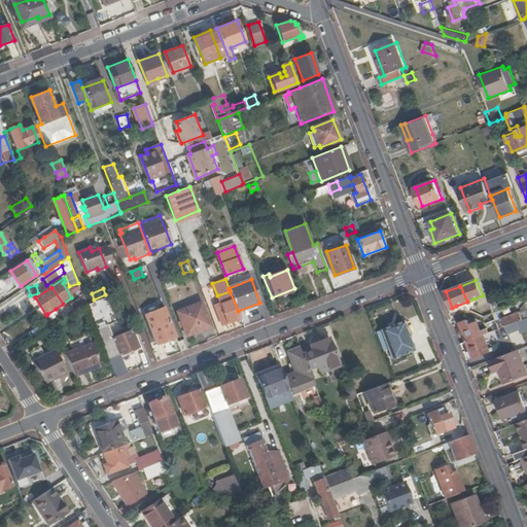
[(80,290),(75,291),(81,306),(85,304),(85,303),(80,290)]
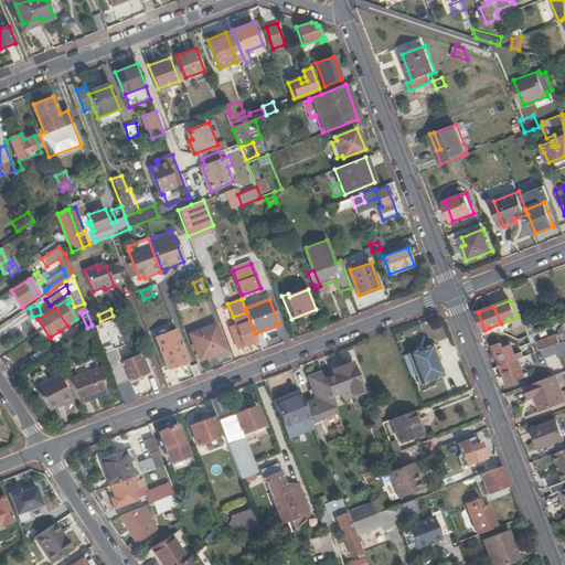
[(236,326),(240,336),(235,337),(240,347),(257,340),(255,333),(246,312),(233,317),(236,326)]
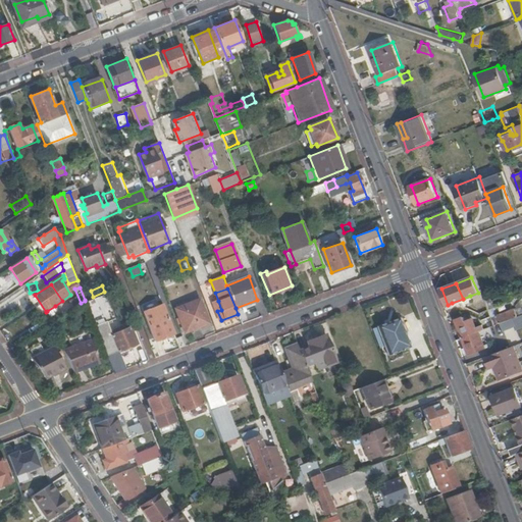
[(94,299),(86,302),(113,374),(125,369),(118,352),(137,344),(131,327),(111,334),(107,324),(115,321),(104,292),(93,297),(94,299)]
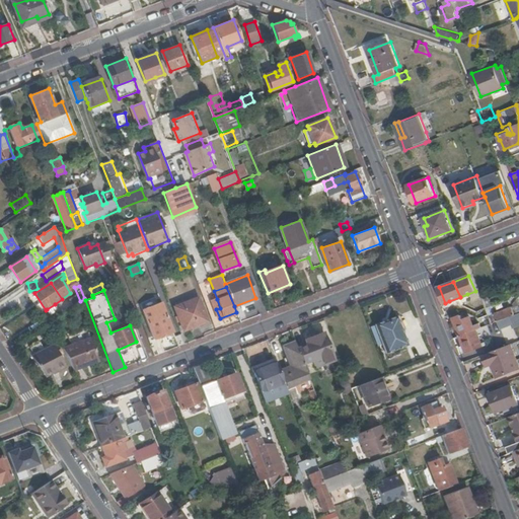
[(483,294),(477,296),(483,308),(488,307),(483,294)]
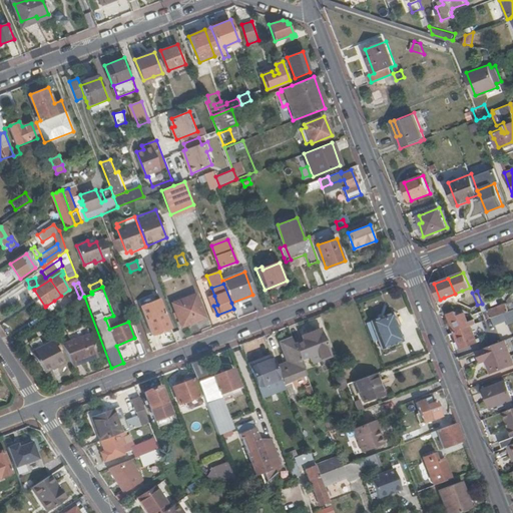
[(512,294),(510,298),(506,304),(485,312),(487,319),(510,310),(510,311),(512,309),(512,294)]
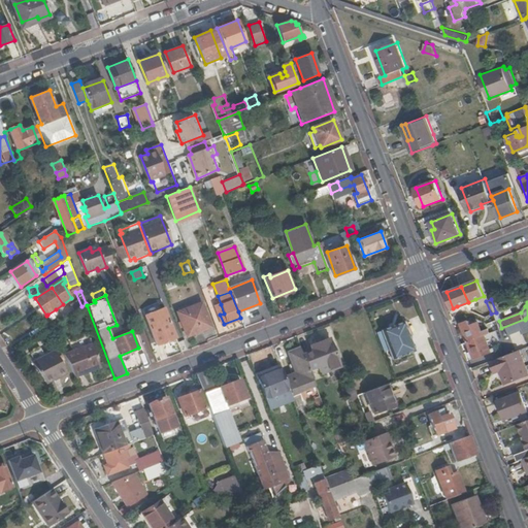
[(211,327),(202,303),(178,312),(187,336),(211,327)]
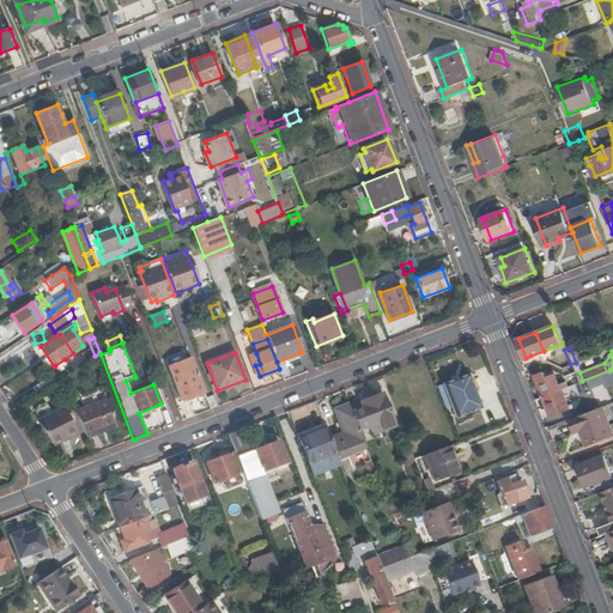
[(67,364),(65,359),(55,365),(59,370),(67,364)]
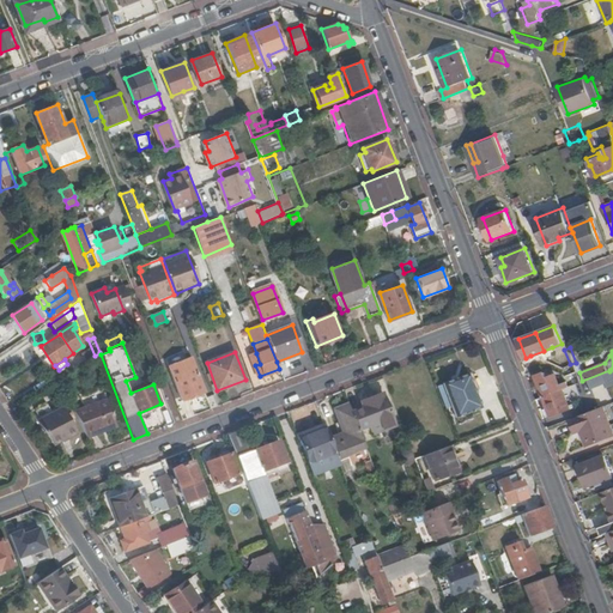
[(169,369),(182,400),(205,392),(192,360),(169,369)]
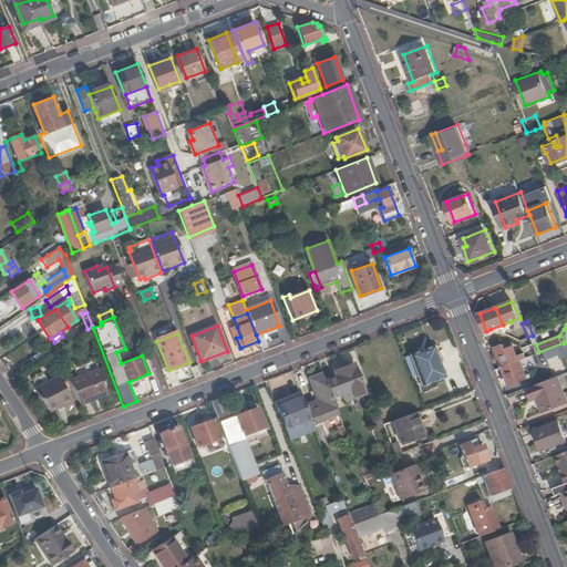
[(504,343),(496,347),(504,367),(522,360),(527,358),(525,351),(517,354),(515,347),(512,348),(506,349),(505,346),(504,343)]
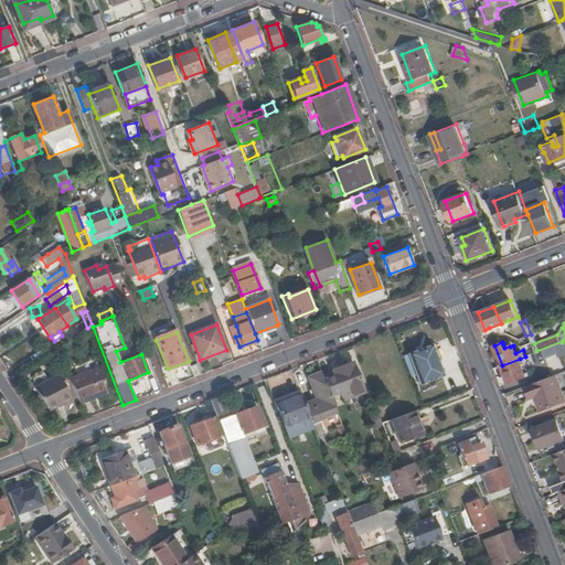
[(529,343),(525,344),(530,354),(536,352),(536,351),(534,343),(533,342),(529,343)]
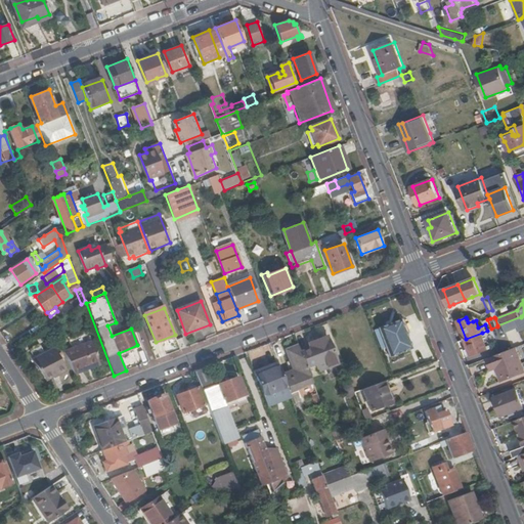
[(379,329),(389,356),(410,349),(399,321),(379,329)]
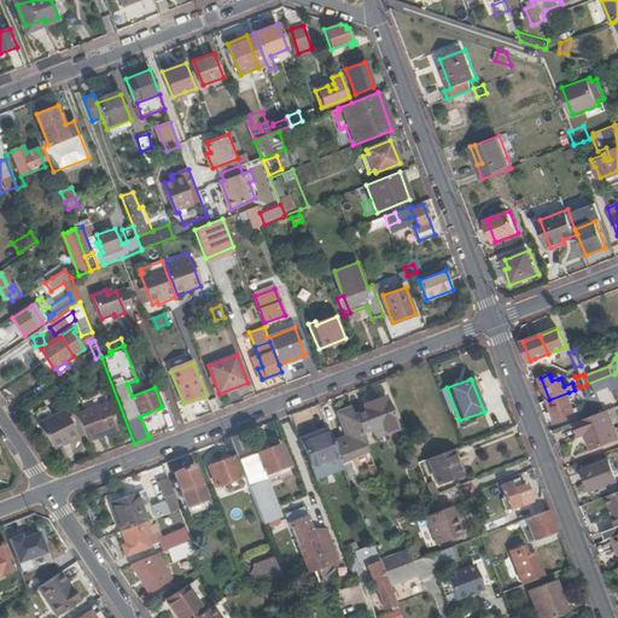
[(557,419),(576,412),(569,392),(549,400),(557,419)]
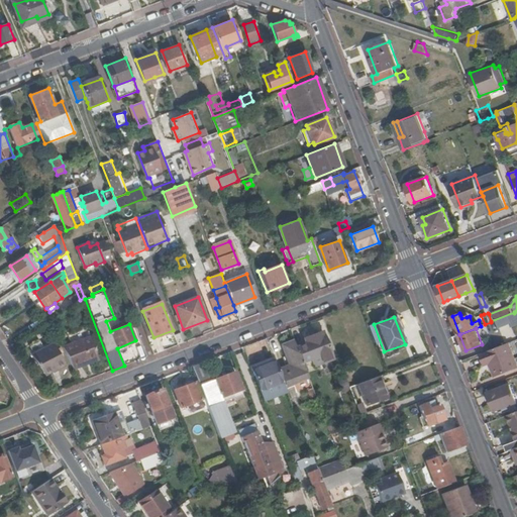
[(314,365),(332,357),(329,350),(327,350),(325,346),(328,345),(322,331),(304,338),(306,343),(311,358),(314,365)]
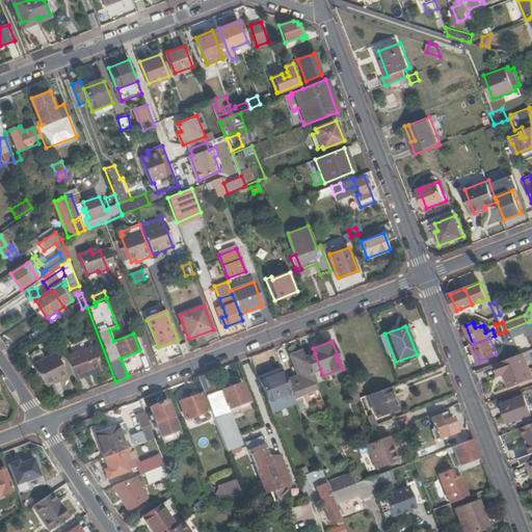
[(91,347),(64,357),(75,380),(101,370),(91,347)]
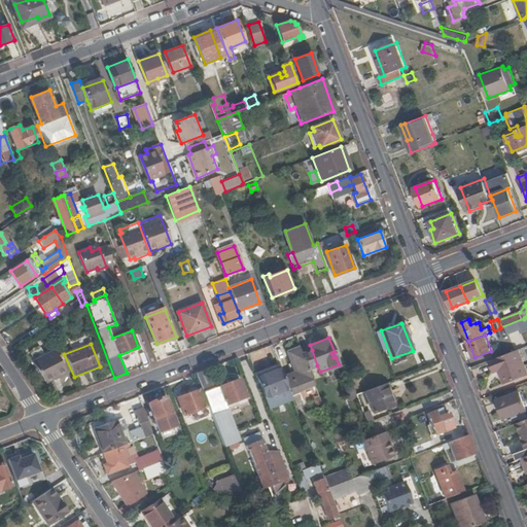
[(295,369),(283,373),(290,391),(302,387),(308,405),(320,400),(297,344),(287,348),(295,369)]
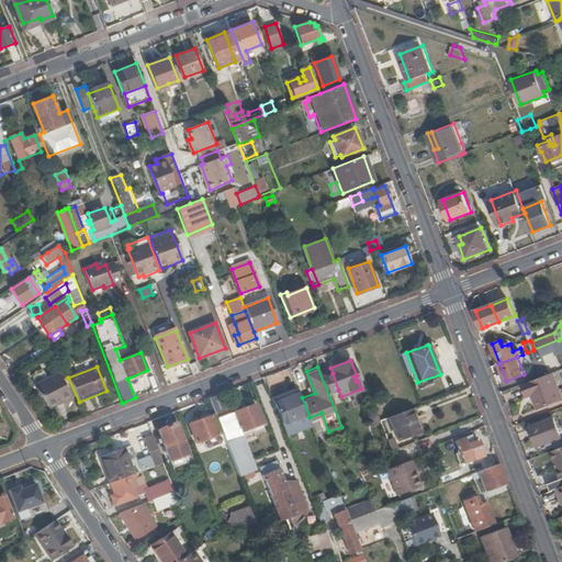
[(549,367),(537,371),(539,378),(551,372),(549,367)]
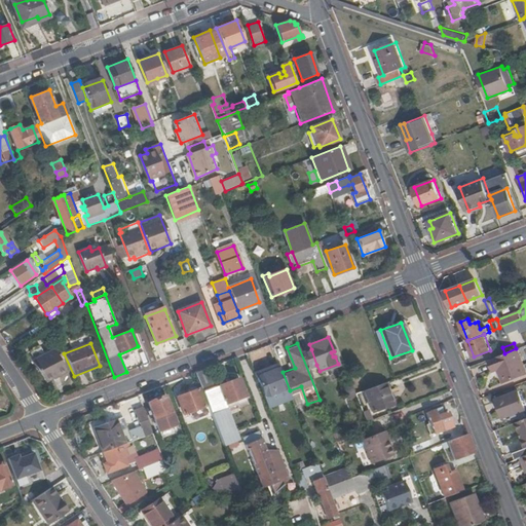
[(504,382),(525,373),(525,367),(519,347),(516,348),(504,353),(490,359),(494,370),(499,368),(504,382)]
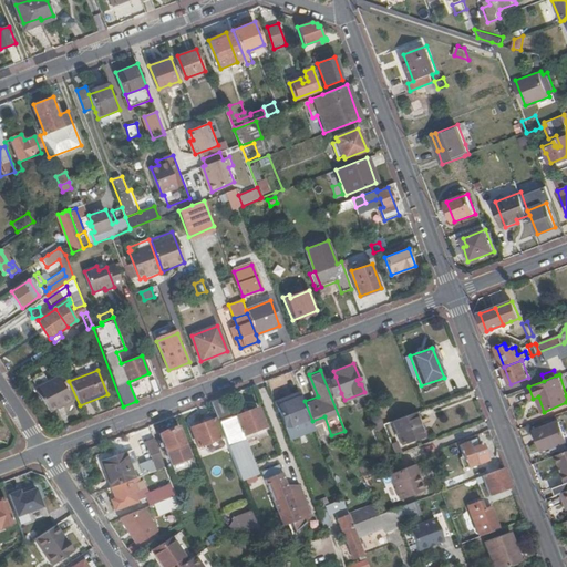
[(59,408),(72,400),(57,377),(34,390),(49,412),(58,406),(59,408)]
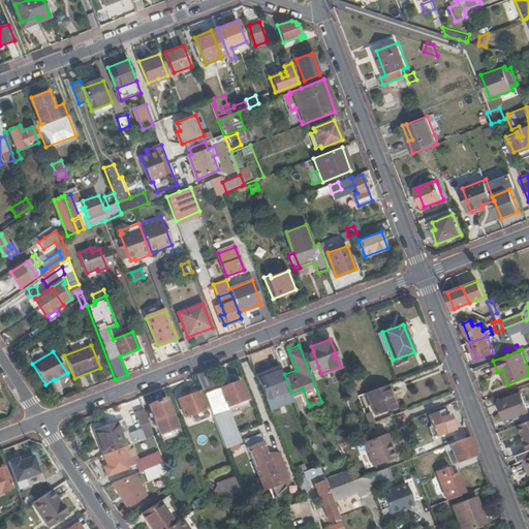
[(304,354),(310,370),(318,367),(313,351),(304,354)]
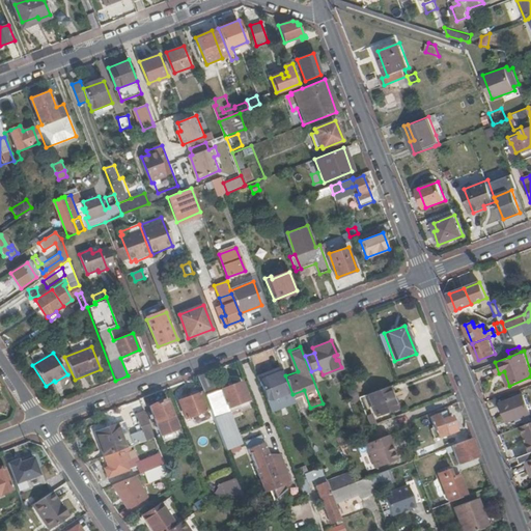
[(280,364),(256,373),(270,409),(295,399),(292,394),(285,375),(280,364)]
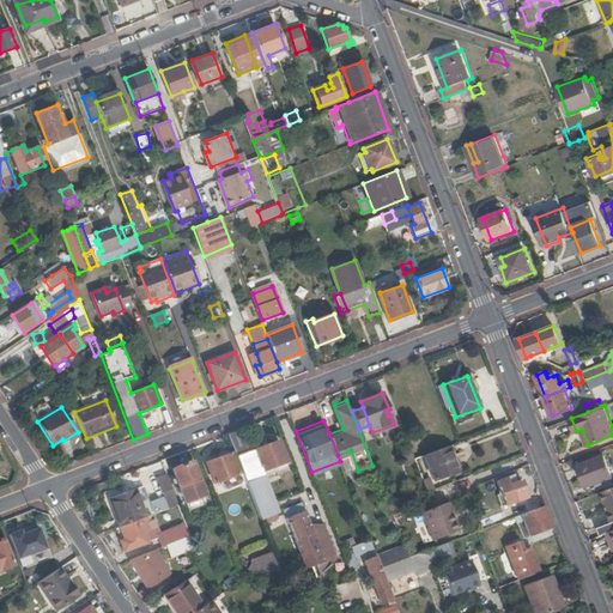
[(241,430),(228,435),(261,520),(279,513),(262,471),(286,462),(279,441),(249,453),(241,430)]
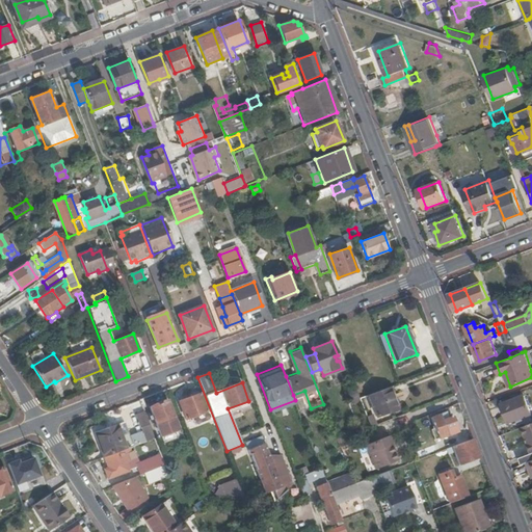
[(355,384),(348,388),(354,402),(362,399),(355,384)]
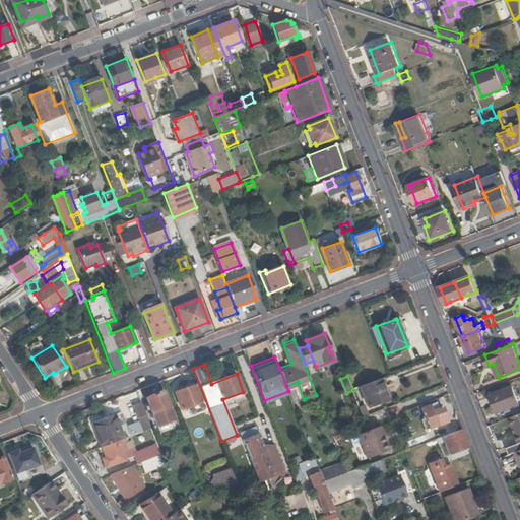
[(382,378),(362,386),(369,405),(389,398),(382,378)]
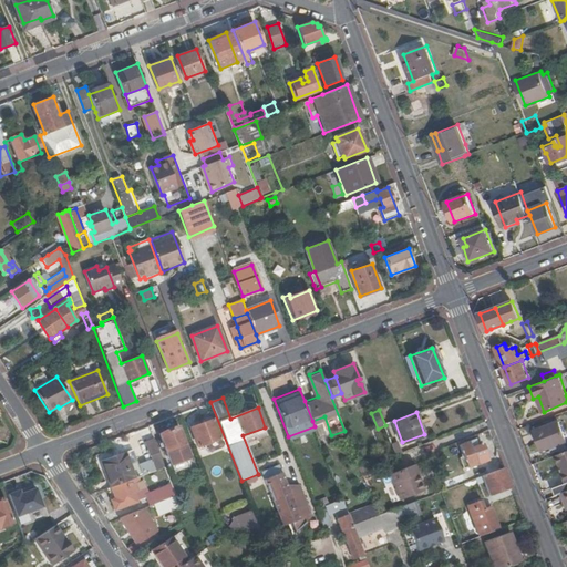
[(192,429),(198,447),(205,445),(220,439),(213,420),(192,429)]
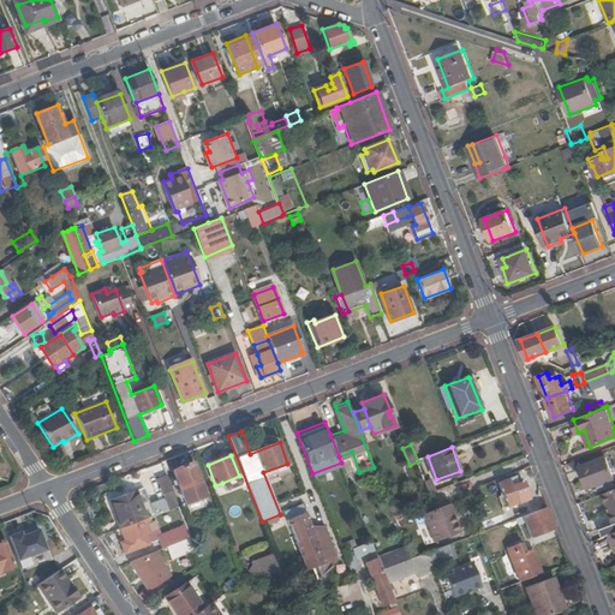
[(614,476),(608,457),(580,467),(589,488),(614,476)]
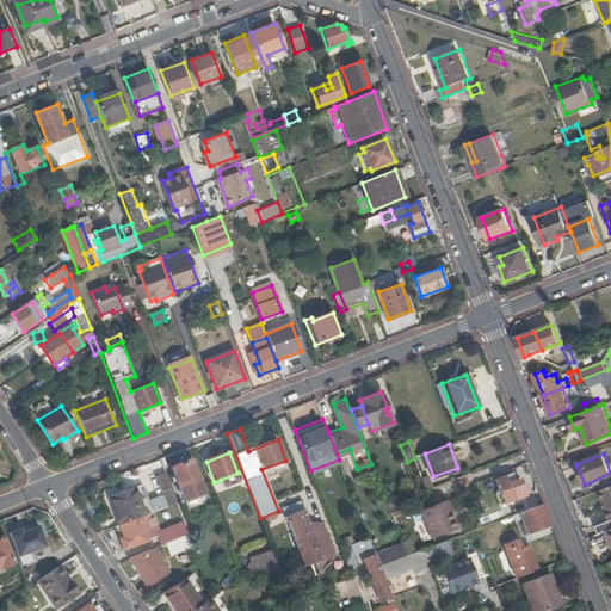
[(198,480),(190,460),(172,467),(179,487),(198,480)]
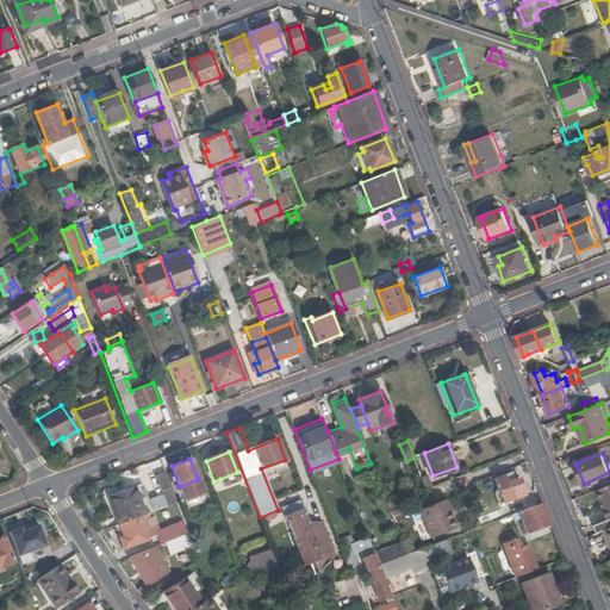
[(495,477),(500,491),(493,493),(498,505),(527,495),(521,475),(515,478),(512,471),(495,477)]
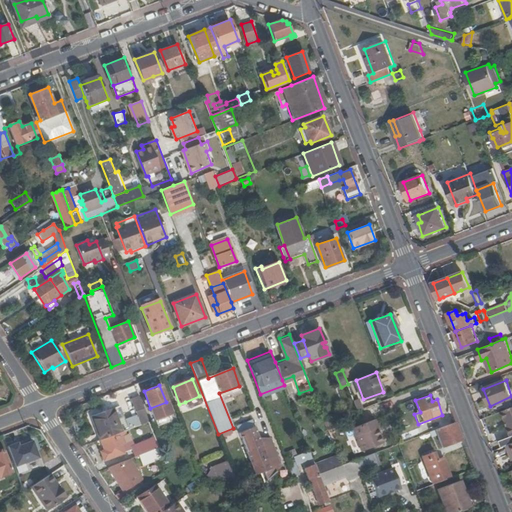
[(140,425),(149,422),(139,396),(131,399),(140,425)]
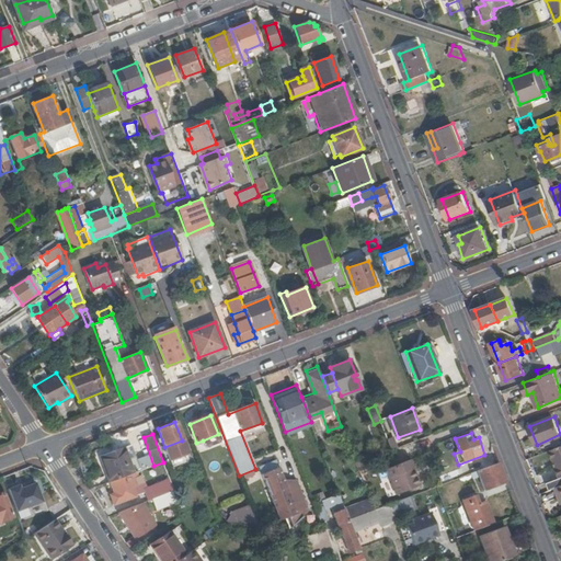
[(206,448),(221,443),(218,434),(203,441),(206,448)]
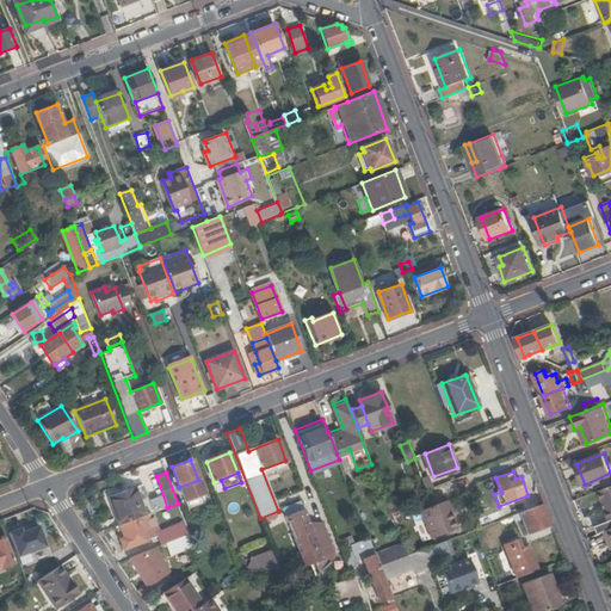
[(127,488),(144,485),(142,475),(124,479),(127,488)]
